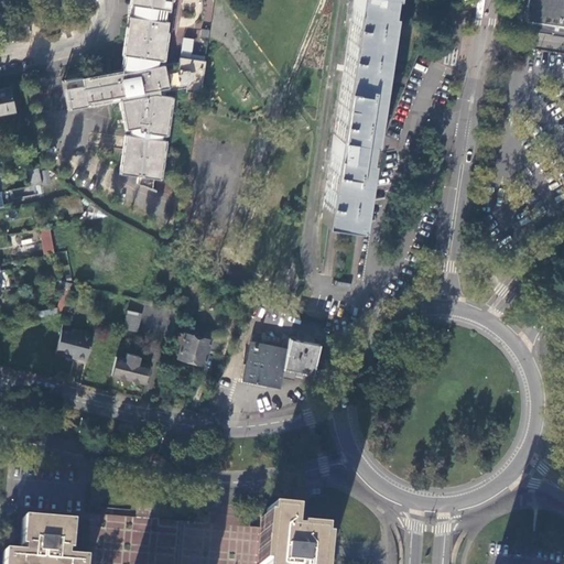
[(204,71),(205,61),(179,56),(179,62),(156,65),(158,60),(160,60),(161,50),(160,49),(162,40),(163,40),(164,31),(165,31),(167,21),(164,20),(165,9),(170,9),(170,0),(131,0),(131,3),(130,3),(127,25),(130,25),(127,44),(125,44),(120,69),(97,74),(90,73),(88,72),(80,72),(83,84),(66,87),(68,108),(119,99),(125,128),(129,128),(128,134),(125,134),(125,137),(121,152),(119,172),(158,177),(170,96),(164,95),(164,90),(185,87),(185,90),(201,94),(202,89),(204,71)]
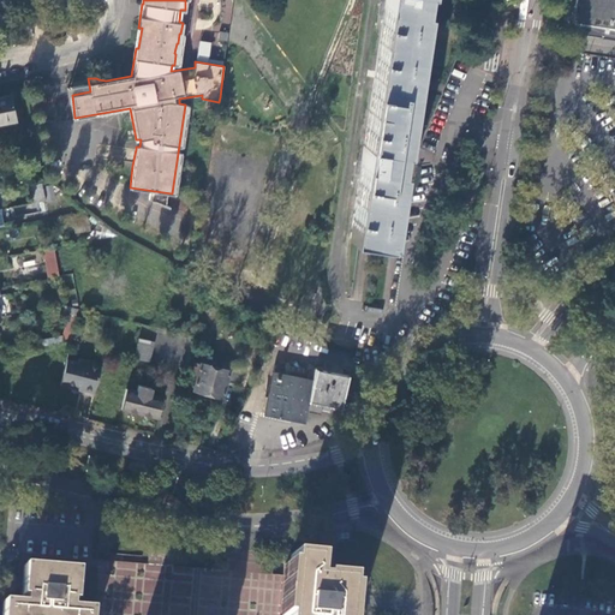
[(386,0),(351,237),(390,243),(425,0),(386,0)]
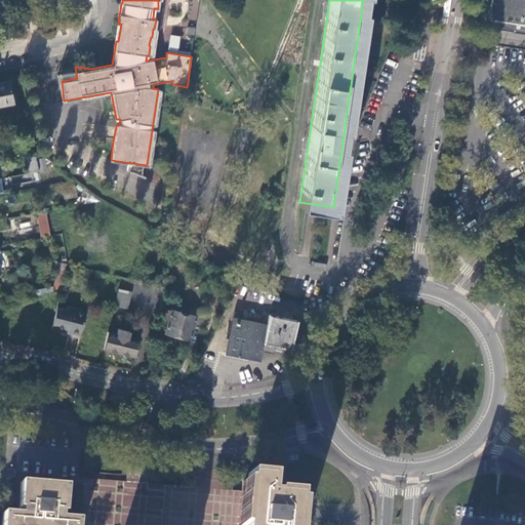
[(506,30),(506,31),(524,33),(524,29),(483,24),(486,0),(483,0),(480,21),(484,27),(506,30)]
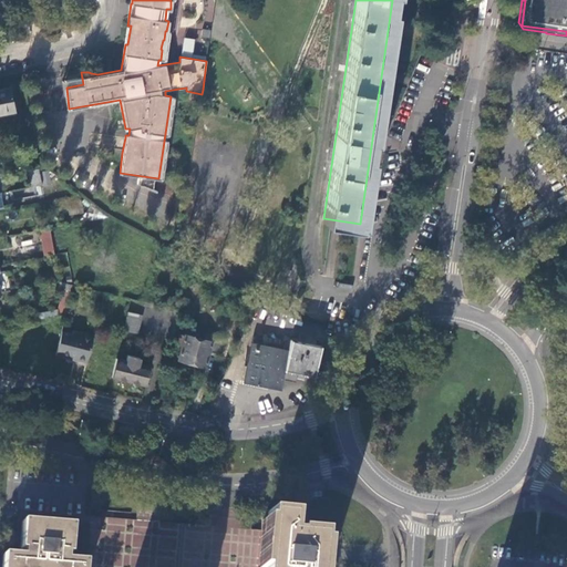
[(531,0),(525,0),(522,26),(566,31),(566,27),(528,21),(531,0)]
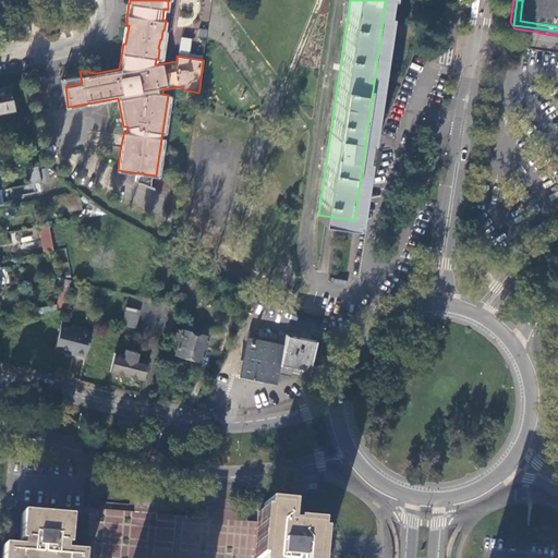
[(557,0),(522,0),(520,21),(557,26),(557,0)]
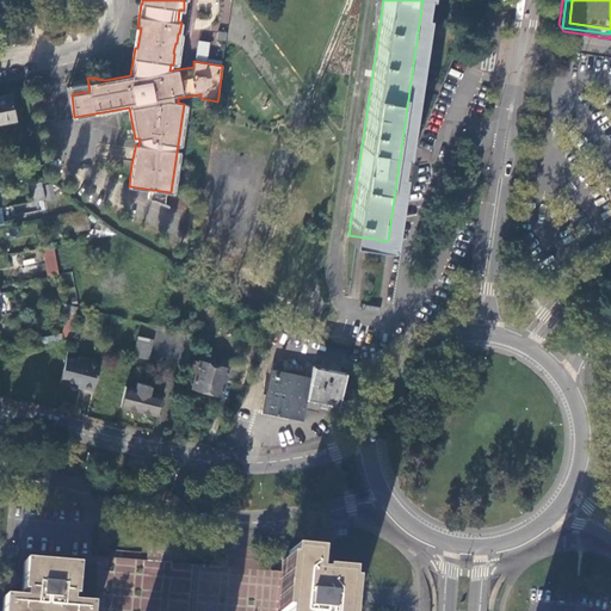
[(2,29),(12,28),(8,10),(1,11),(0,11),(2,29)]
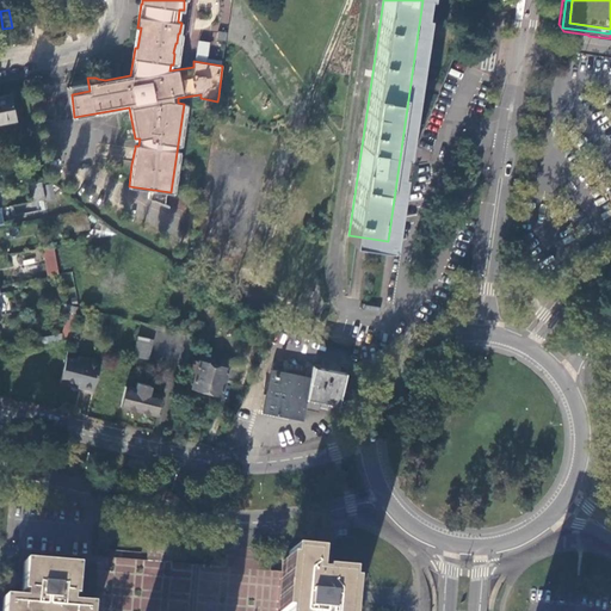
[(0,122),(14,119),(10,94),(0,96),(0,122)]
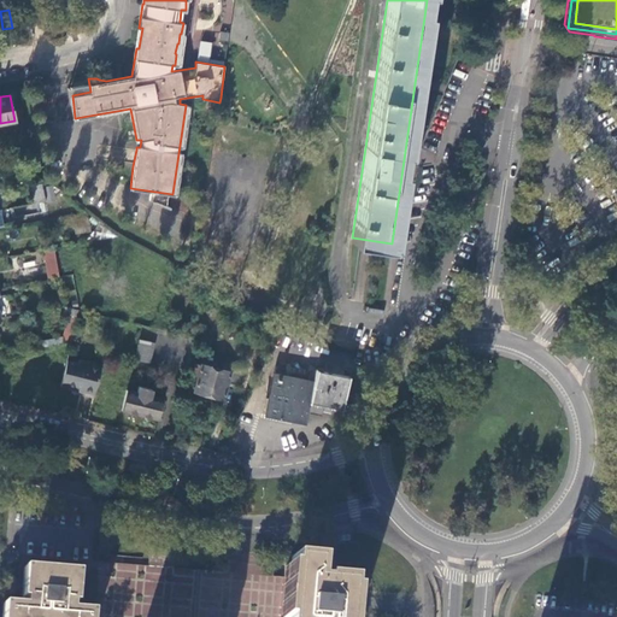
[(45,201),(54,199),(52,184),(41,180),(42,183),(45,201)]
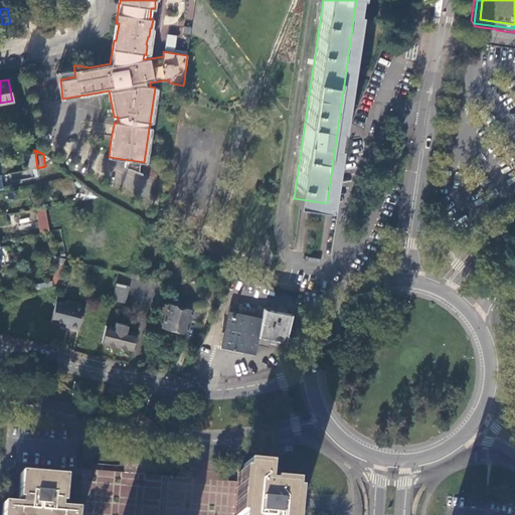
[(37,168),(35,153),(25,155),(28,169),(37,168)]
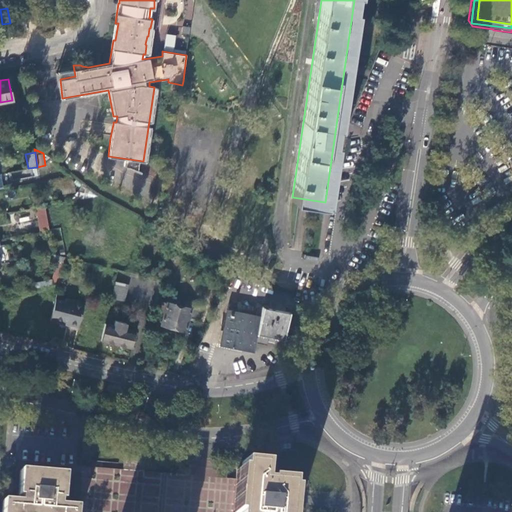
[(44,205),(35,207),(40,231),(49,229),(44,205)]
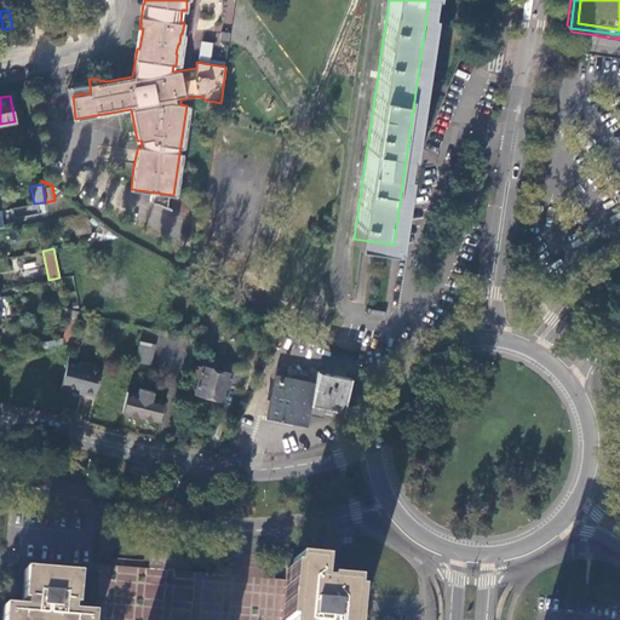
[(0,320),(11,317),(6,296),(0,297),(0,320)]
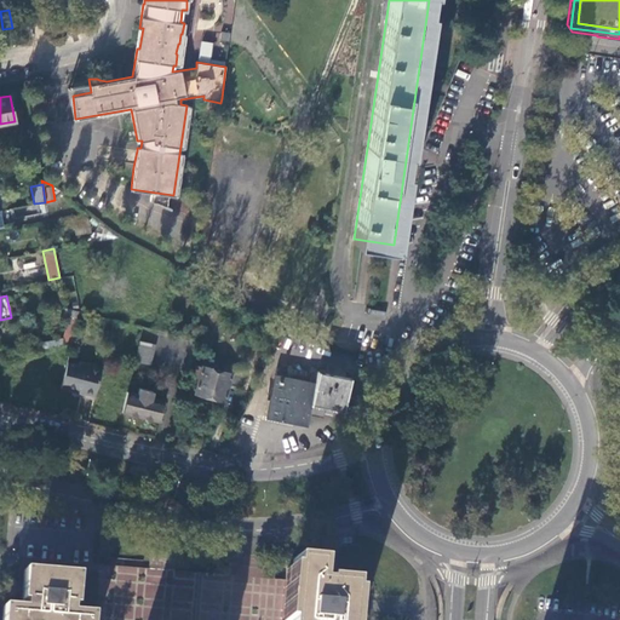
[(139,343),(135,361),(150,366),(155,346),(139,343)]
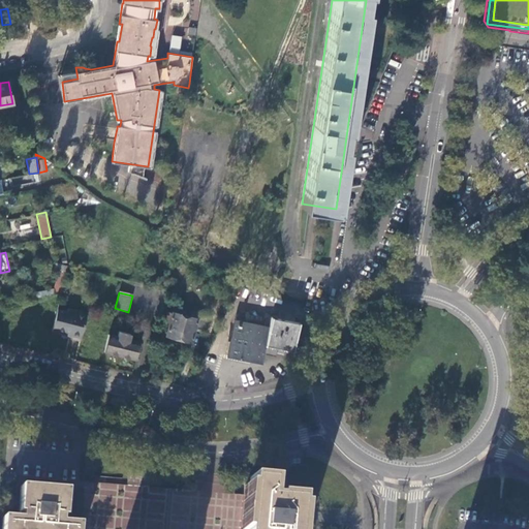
[(81,338),(87,312),(58,306),(53,325),(52,329),(69,333),(69,335),(81,338)]
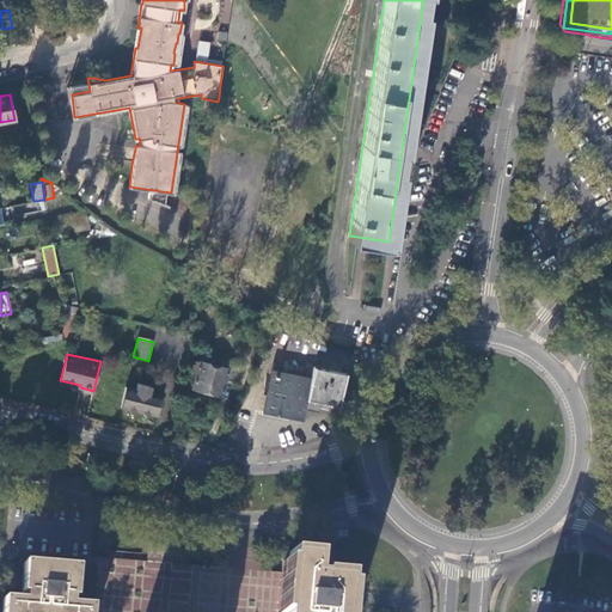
[(200,360),(190,390),(221,399),(230,369),(200,360)]
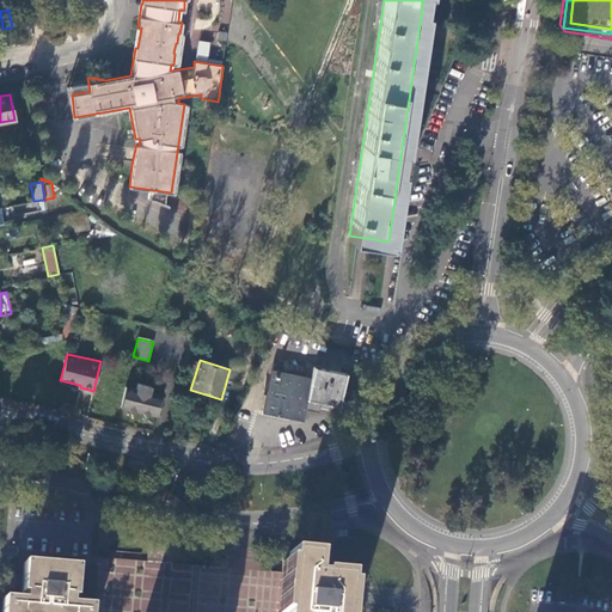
[(271,371),(263,414),(305,421),(307,407),(341,412),(348,374),(313,368),(311,378),(271,371)]
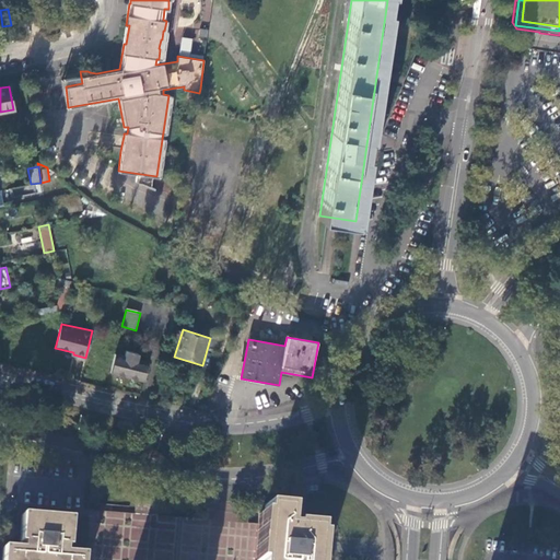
[(124,357),(114,354),(114,357),(109,372),(143,381),(148,362),(138,360),(139,353),(126,350),(124,357)]
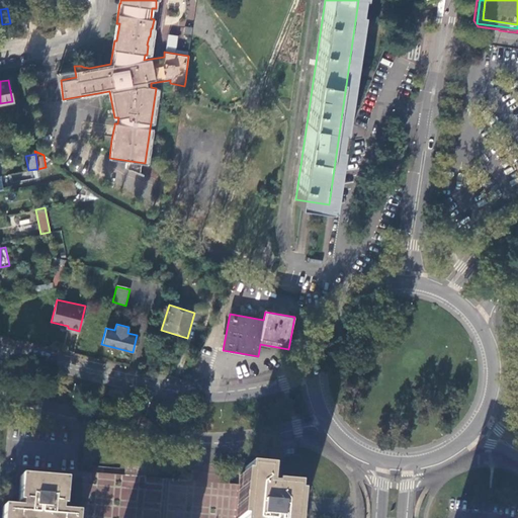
[(126,473),(147,476),(148,460),(127,458),(126,473)]
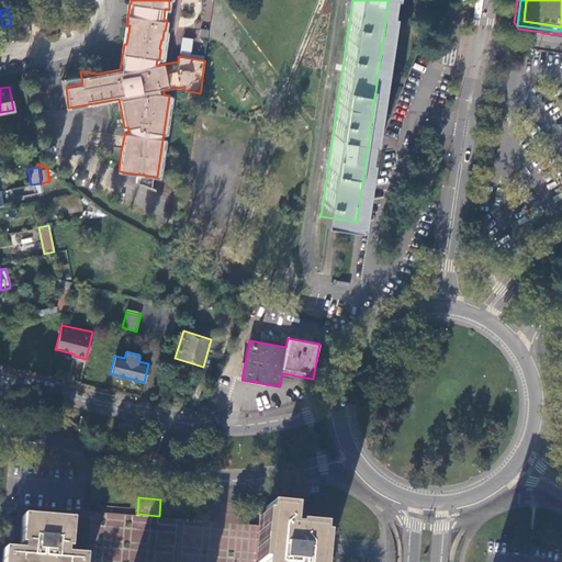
[(261,515),(260,525),(257,561),(319,561),(322,546),(323,536),(319,536),(319,527),(289,525),(291,509),(266,507),(265,515),(261,515)]
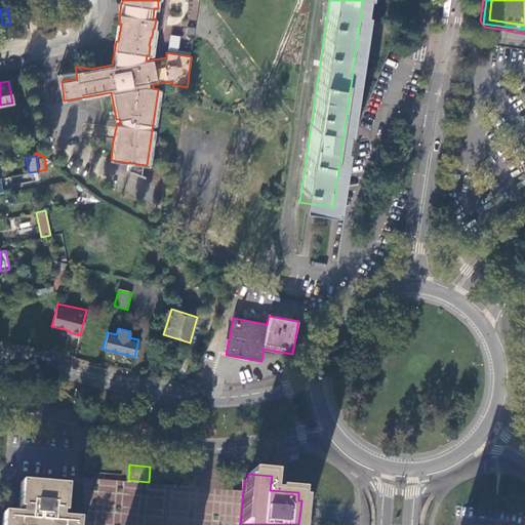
[(240,524),(243,490),(233,489),(149,482),(128,480),(94,478),(84,477),(81,517),(80,520),(79,524),(240,524)]
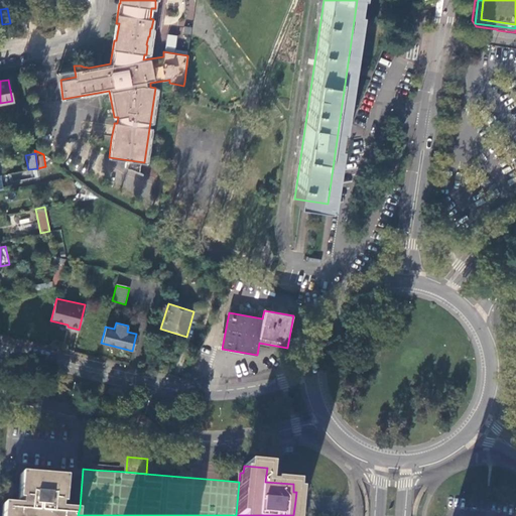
[(78,515),(79,511),(63,510),(67,478),(17,474),(13,505),(4,504),(2,515),(78,515)]
